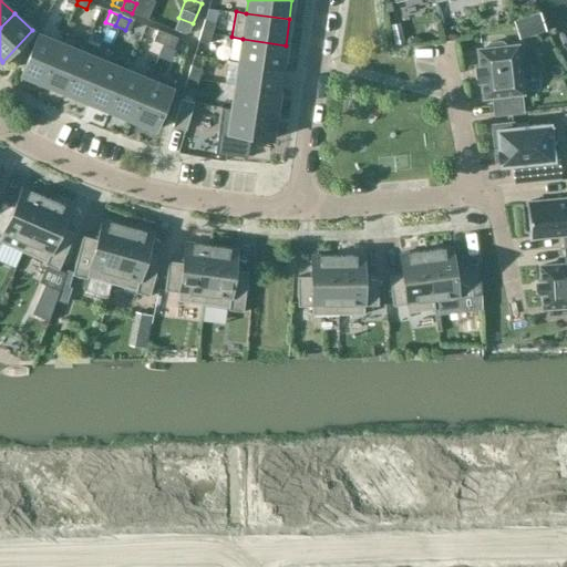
[(206,18),(203,29),(214,32),(217,22),(206,18)]
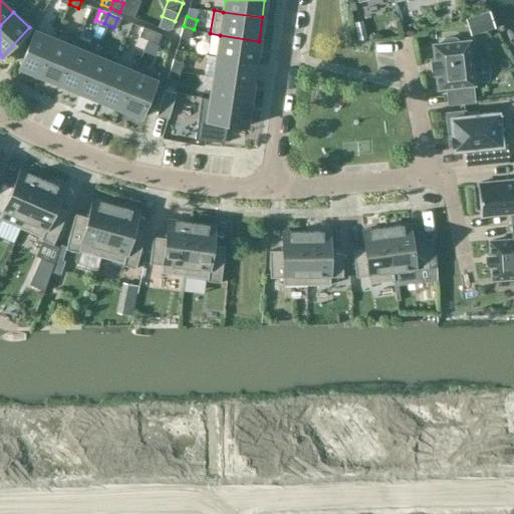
[(194,29),(184,26),(181,36),(190,39),(194,29)]
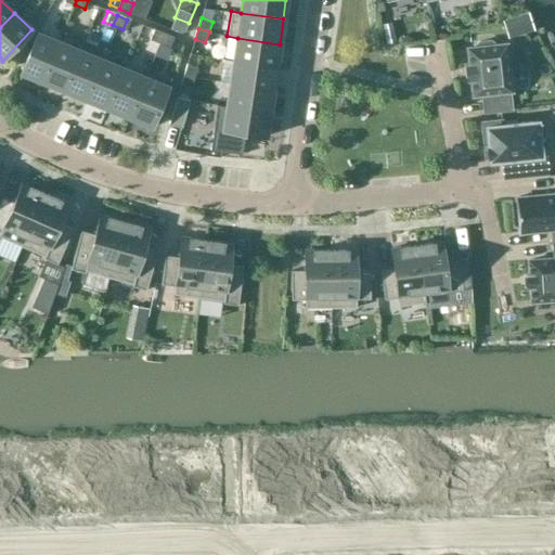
[(147,40),(157,43),(162,34),(152,30),(147,40)]
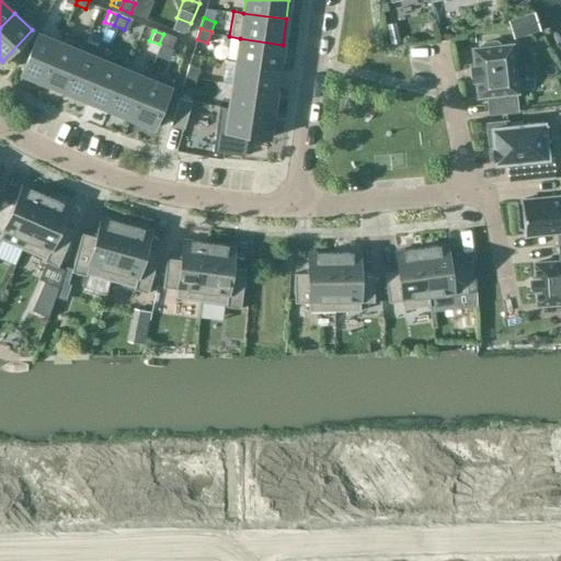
[(37,34),(21,73),(41,82),(57,42),(37,34)]
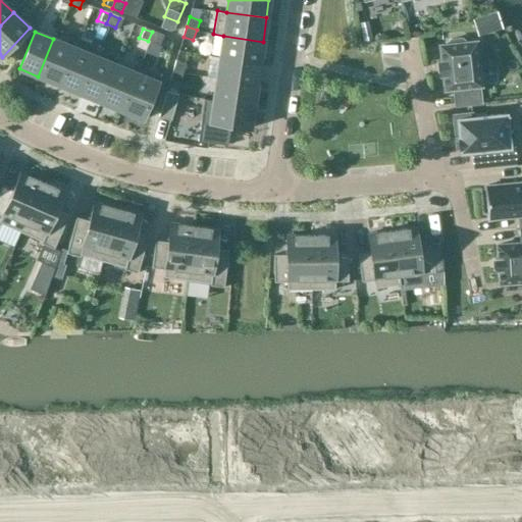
[(161,36),(152,32),(148,41),(157,45),(161,36)]
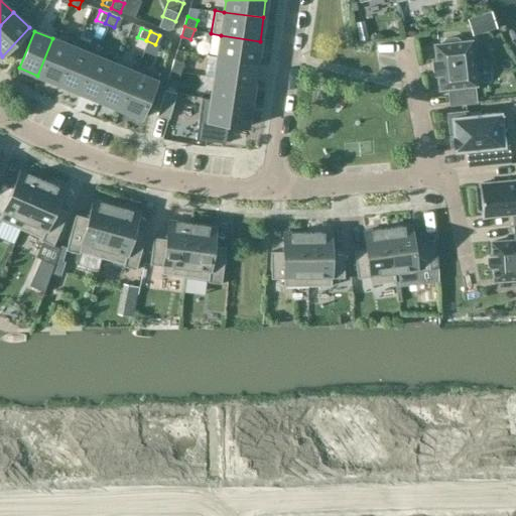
[(221,35),(218,56),(256,62),(260,41),(221,35)]
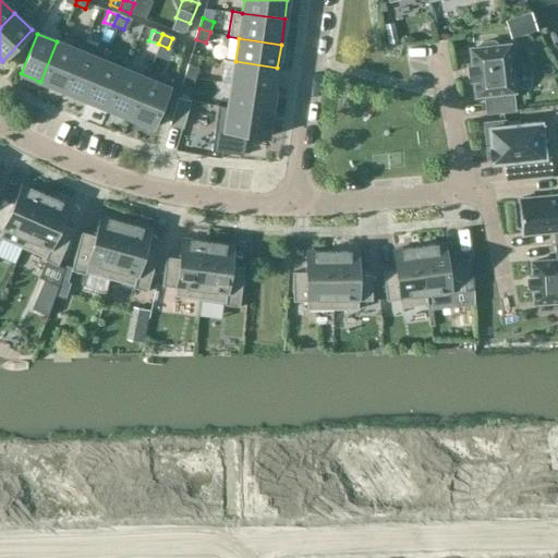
[(480,48),(470,48),(472,65),(468,65),(470,80),(474,80),(475,96),(487,95),(487,99),(485,99),(486,113),(514,110),(512,92),(514,92),(509,45),(497,46),(496,44),(494,40),(482,43),(480,45),(480,48)]
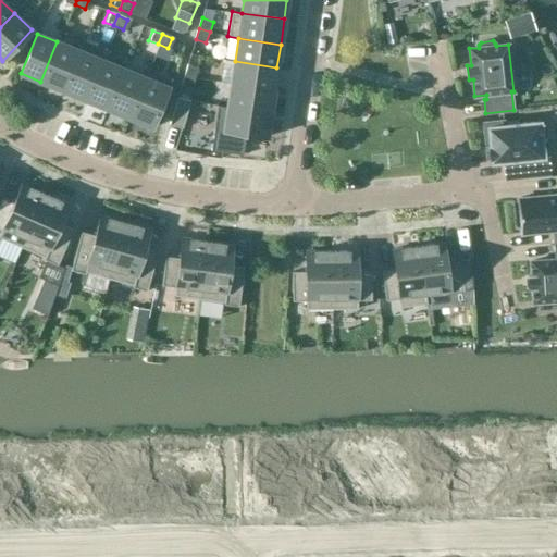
[(78,51),(57,41),(40,82),(62,90),(78,51)]
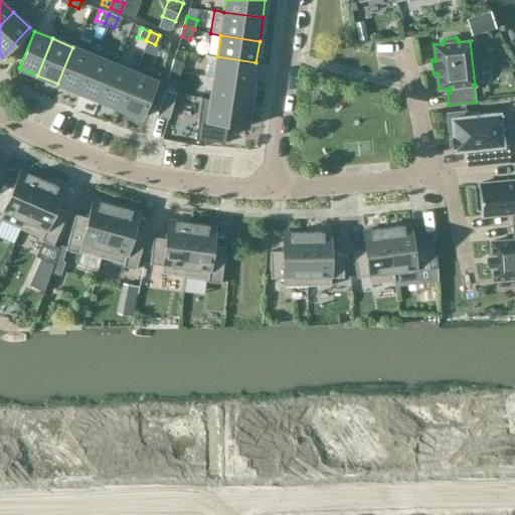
[(94,55),(72,47),(57,83),(78,92),(94,55)]
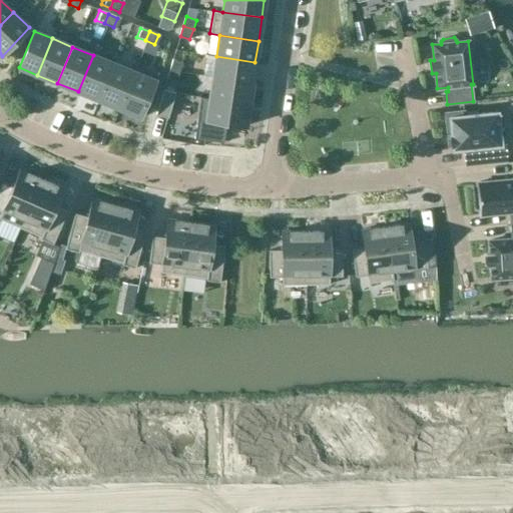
[(113,63),(93,55),(78,91),(98,100),(113,63)]
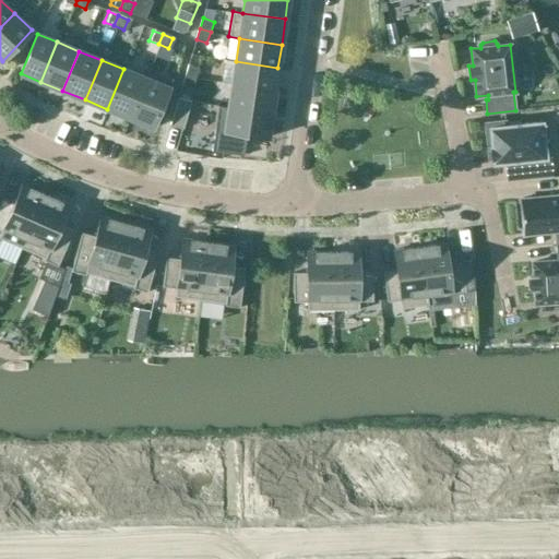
[(236,61),(233,85),(274,92),(277,68),(236,61)]
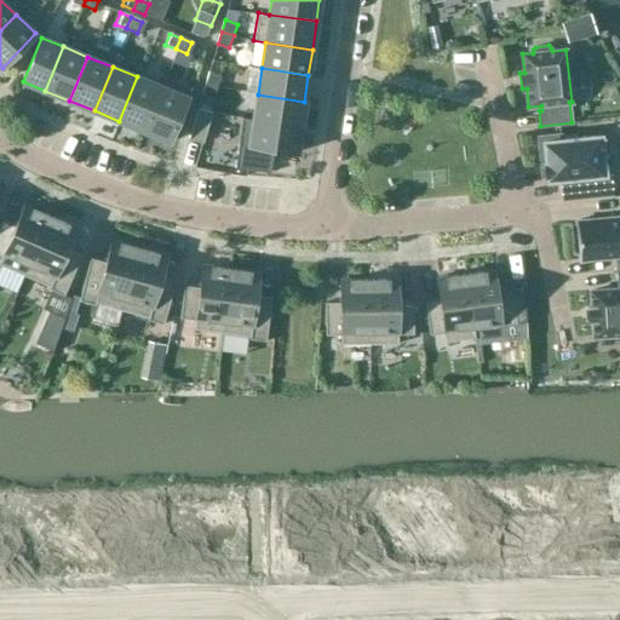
[(210,72),(205,84),(218,87),(222,75),(210,72)]
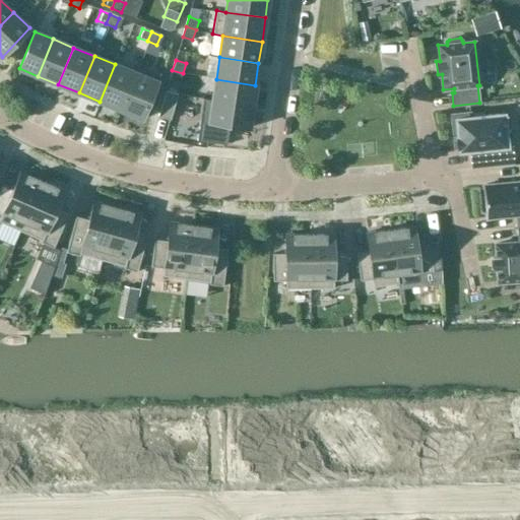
[(136,72),(115,64),(100,102),(121,110),(136,72)]
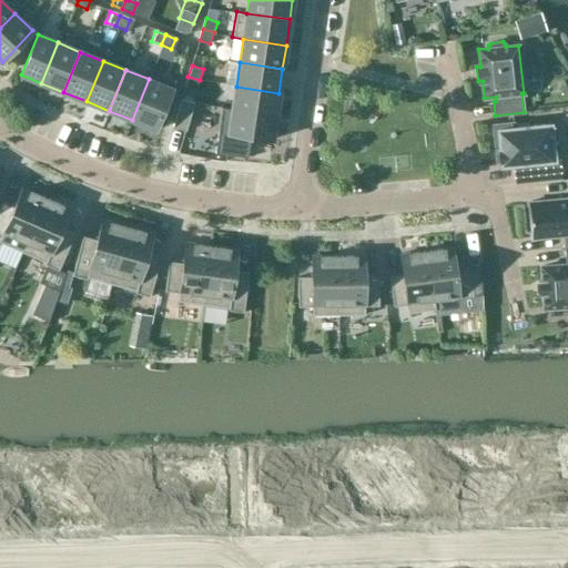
[(200,80),(188,77),(185,87),(196,90),(200,80)]
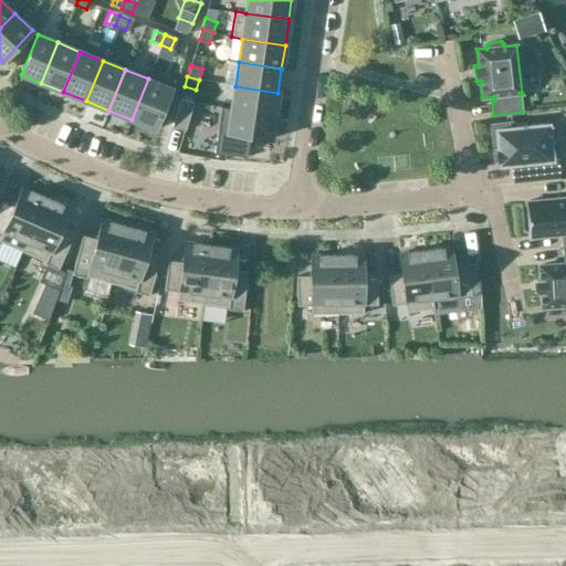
[(148,79),(132,119),(155,128),(171,88),(148,79)]
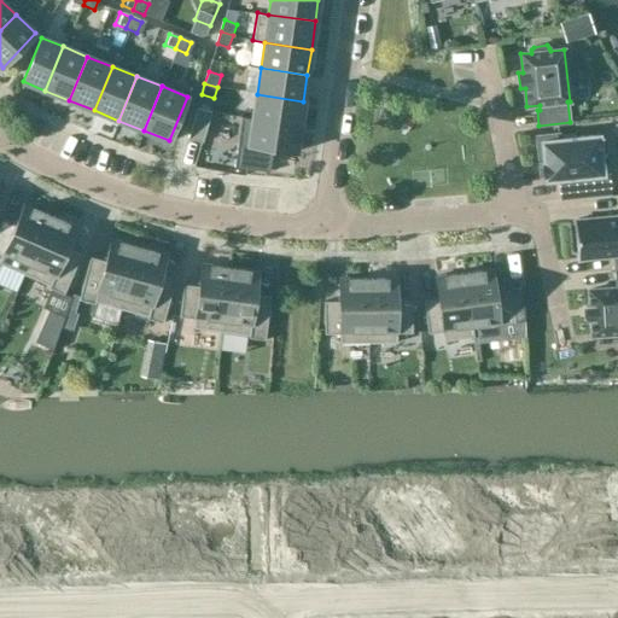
[(257,94),(254,118),(299,126),(303,101),(257,94)]
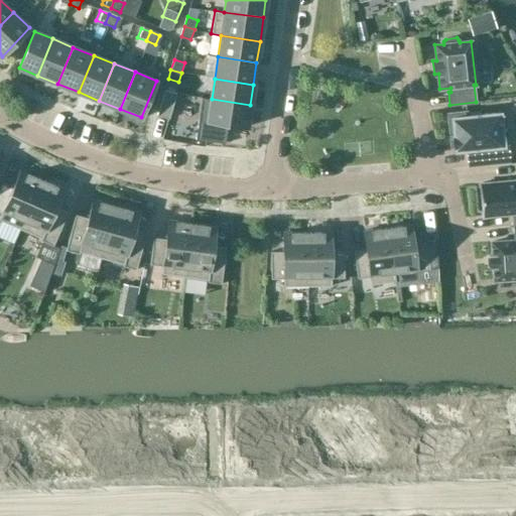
[(176,94),(164,90),(157,115),(169,119),(176,94)]
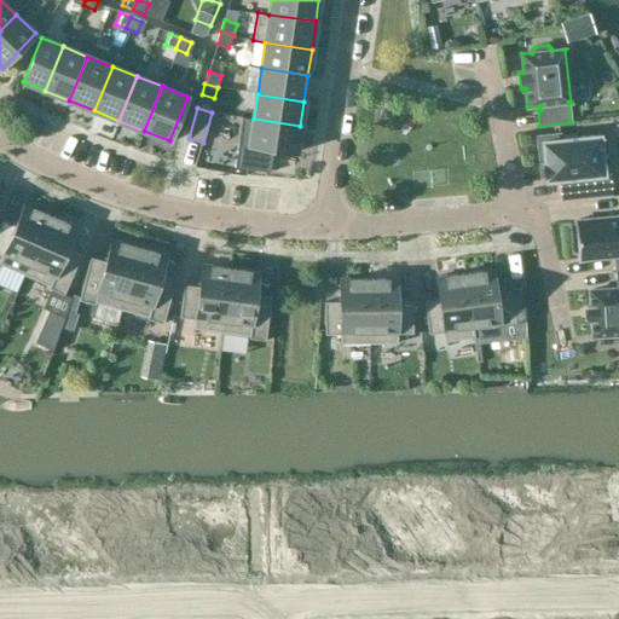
[(300,126),(254,119),(242,117),(237,150),(266,155),(267,148),(296,152),(300,126)]
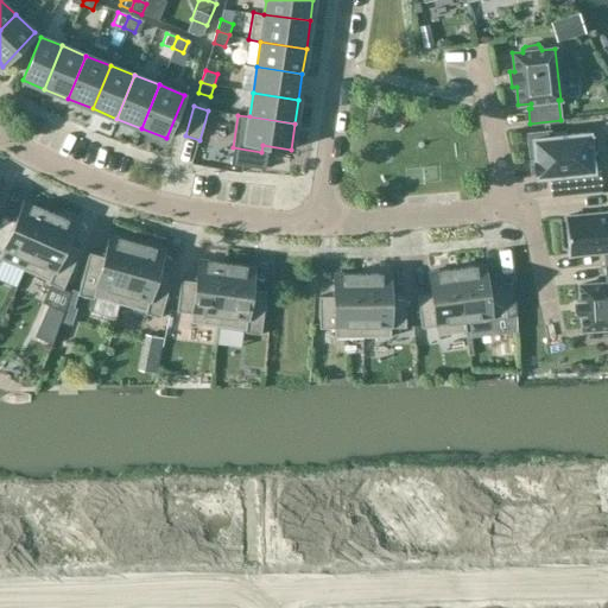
[(530,156),(534,154),(536,177),(550,176),(552,195),(600,190),(597,169),(593,170),(589,133),(550,137),(550,131),(527,133),(530,156)]
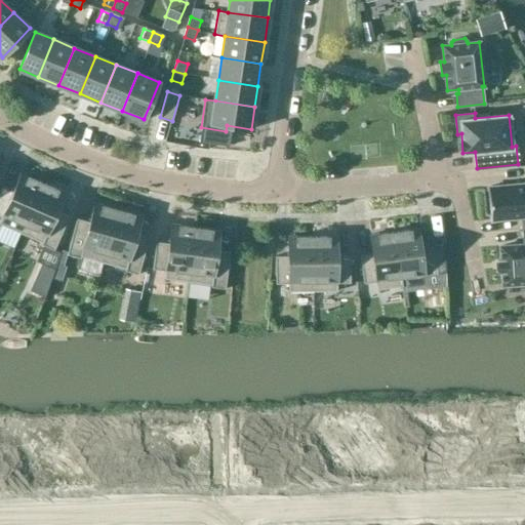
[(0,226),(21,235),(43,183),(21,173),(13,191),(1,186),(0,188),(0,226)]
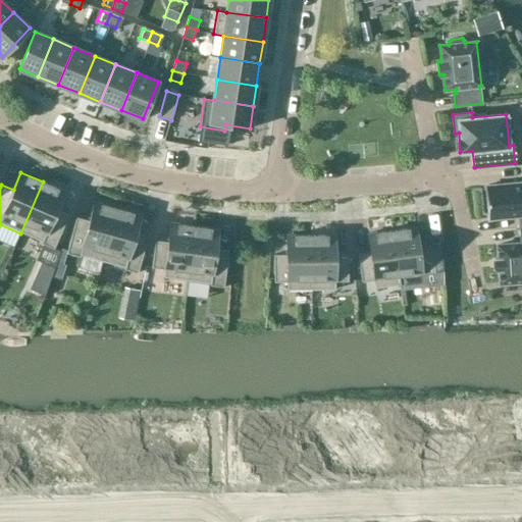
[(43,181),(20,233),(54,249),(69,214),(57,209),(64,192),(43,181)]
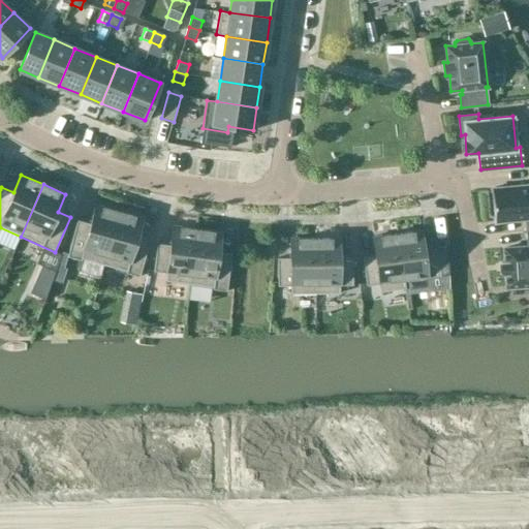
[(528,184),(491,188),(494,222),(528,219),(528,184)]
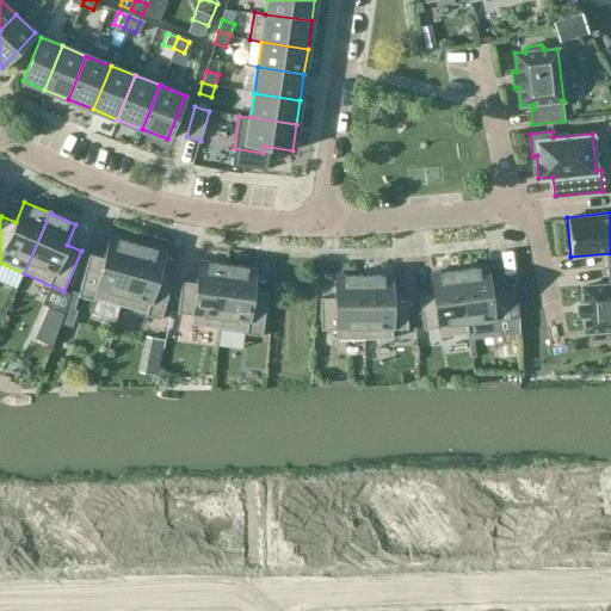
[(78,296),(119,308),(137,245),(110,236),(104,258),(90,254),(78,296)]
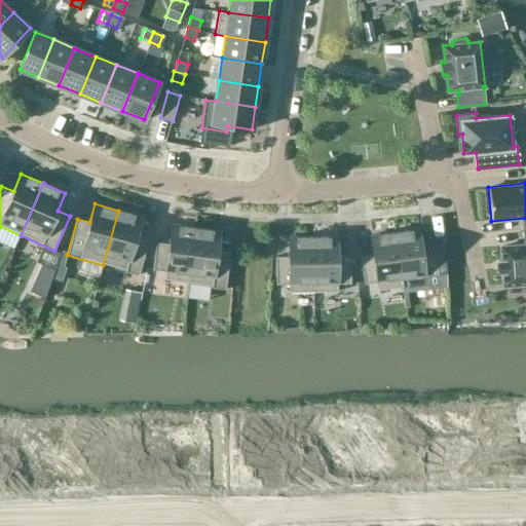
[(118,211),(103,265),(139,275),(149,238),(137,235),(142,217),(118,211)]
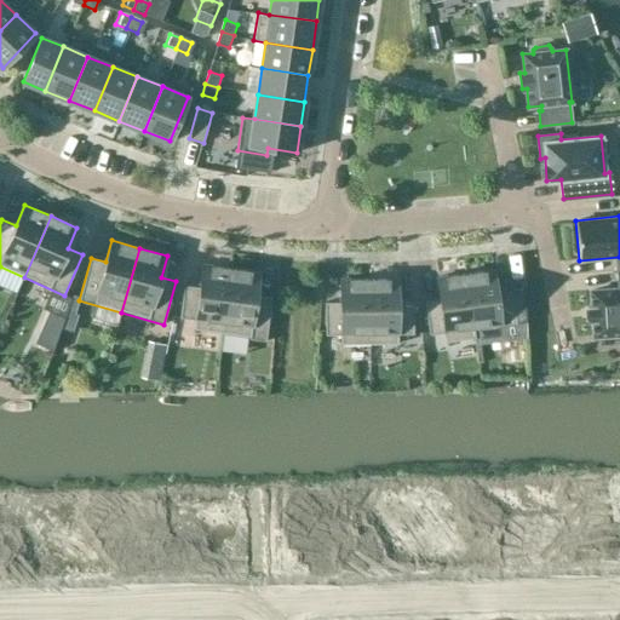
[(196,320),(195,331),(222,336),(231,269),(202,265),(200,287),(184,285),(181,317),(196,320)]
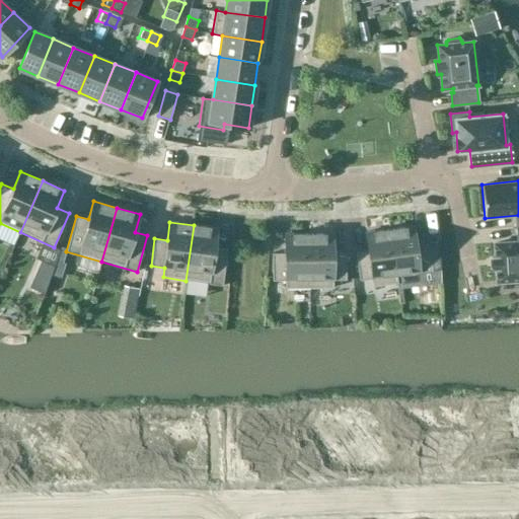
[(194,225),(186,281),(222,285),(227,248),(215,246),(217,228),(194,225)]
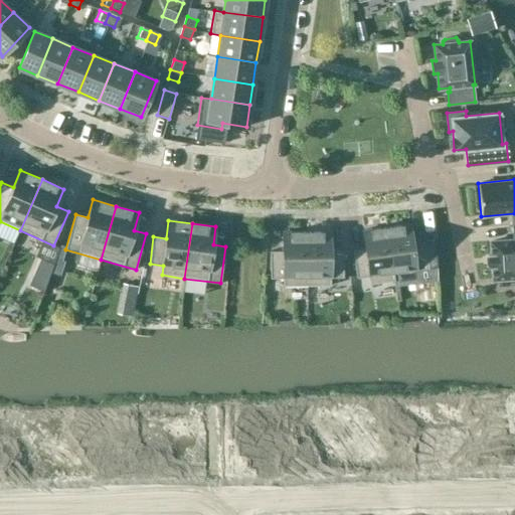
[(410,224),(386,227),(393,273),(437,267),(436,239),(412,242),(410,224)]
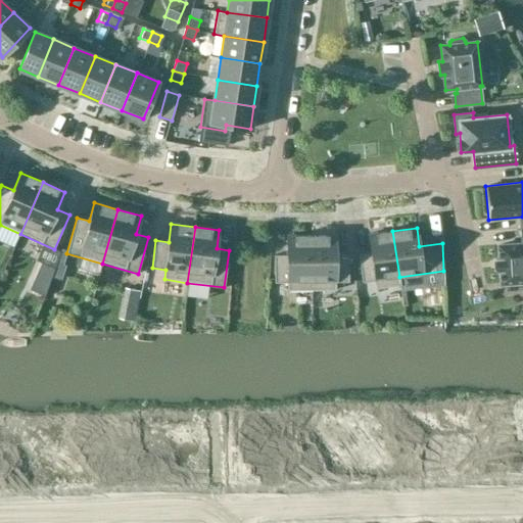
[(521,244),(498,245),(500,259),(495,259),(495,270),(500,270),(501,284),(522,282),(522,228),(520,229),(521,244)]
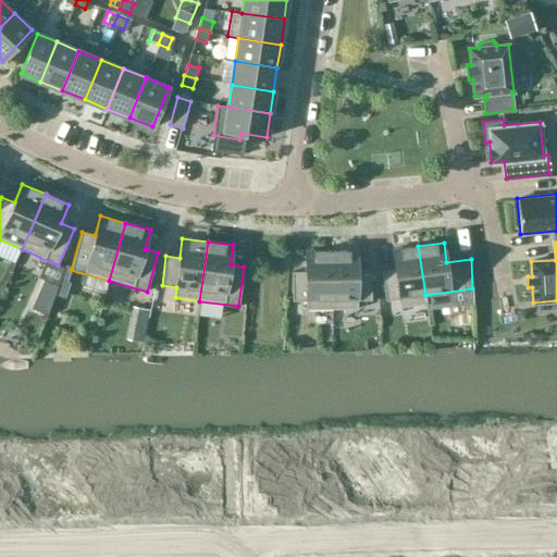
[(396,270),(382,271),(386,300),(400,298),(401,307),(426,304),(418,246),(393,249),(396,270)]
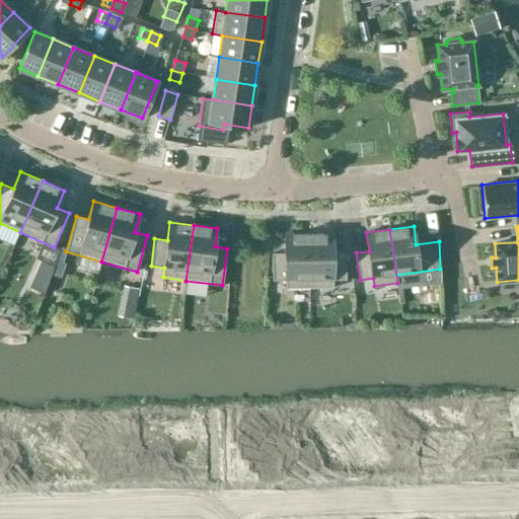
[(332,233),(309,234),(309,288),(334,288),(334,280),(346,280),(346,252),(332,252),(332,233)]
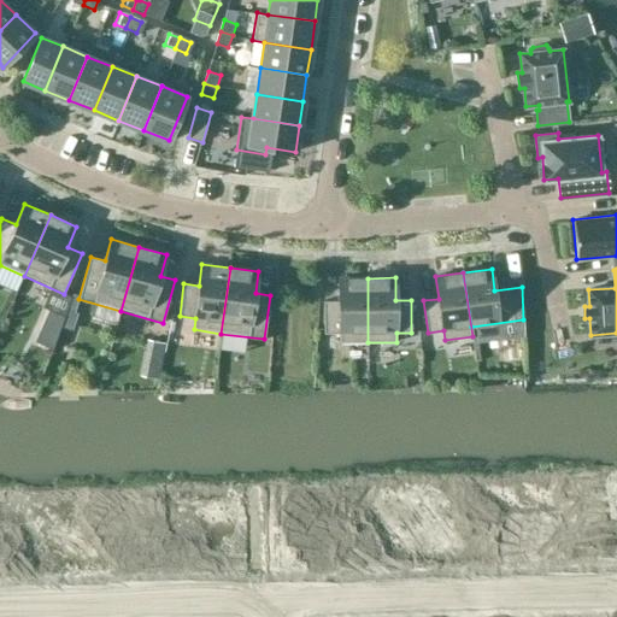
[(339,300),(324,300),(324,334),(340,334),(340,344),(368,342),(368,278),(339,278),(339,300)]
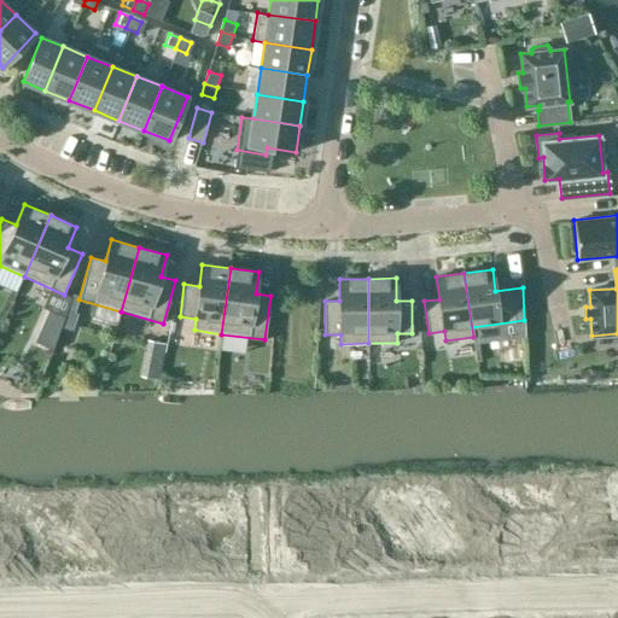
[(57,334),(68,304),(53,298),(41,330),(57,334)]
